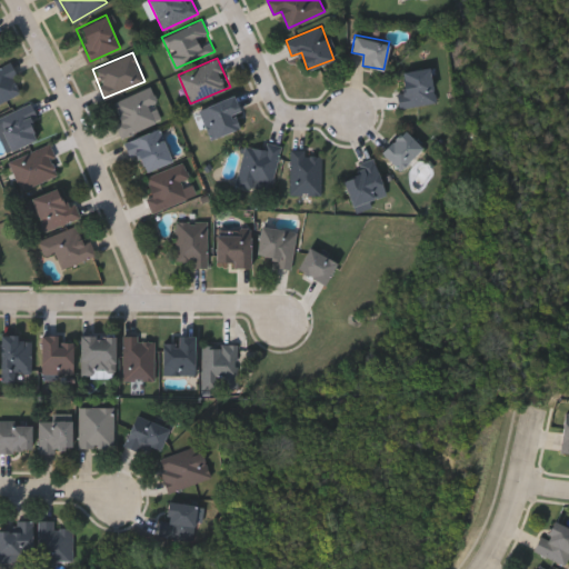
[(0,66),(10,61),(23,90),(0,101),(0,66)]
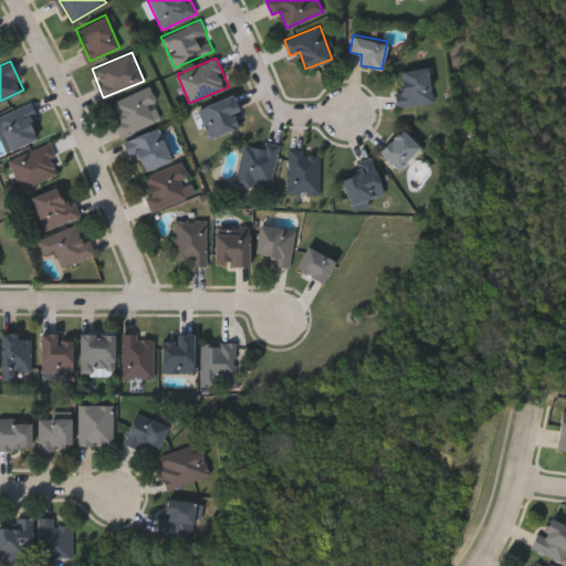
[(432,102),(400,105),(396,70),(428,66),(432,102)]
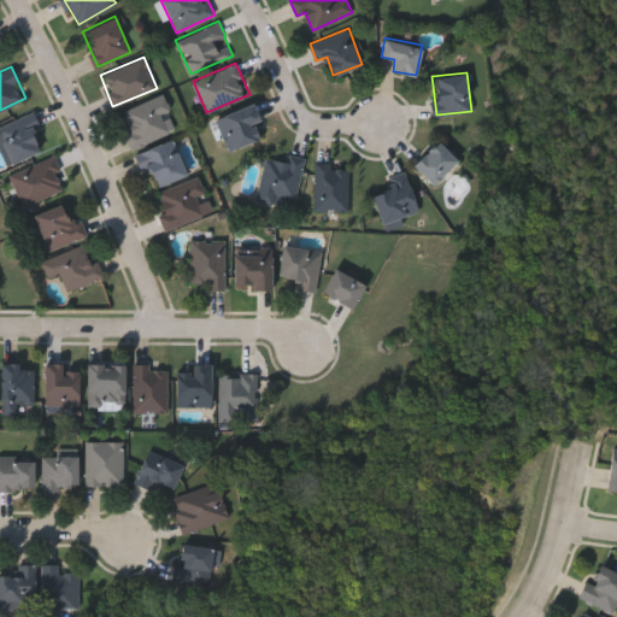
[(169,133),(133,146),(119,111),(163,94),(169,110),(160,113),(169,133)]
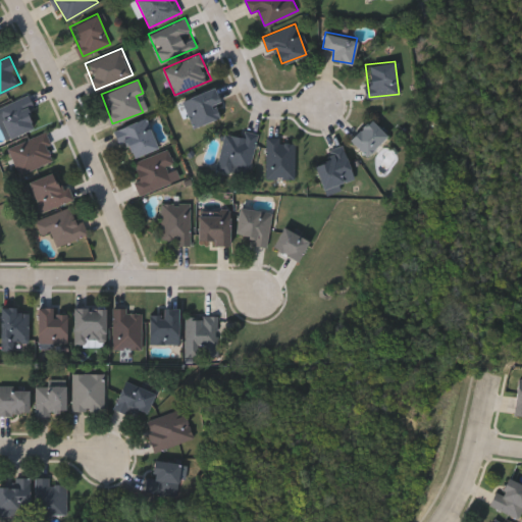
[(214,105),(219,115),(195,127),(181,101),(213,86),(221,101),(214,105)]
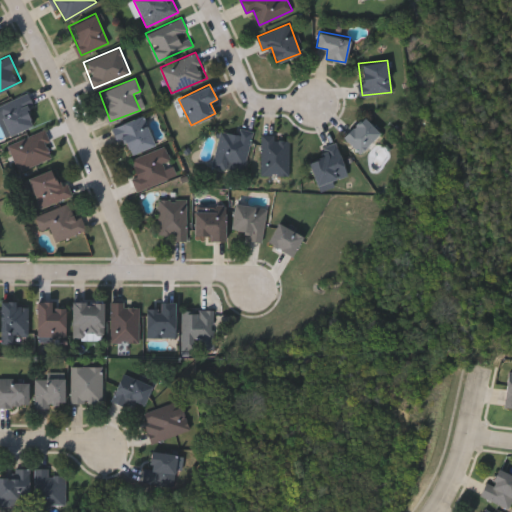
[(33,125),(9,135),(0,114),(0,103),(28,92),(33,105),(26,108),(33,125)]
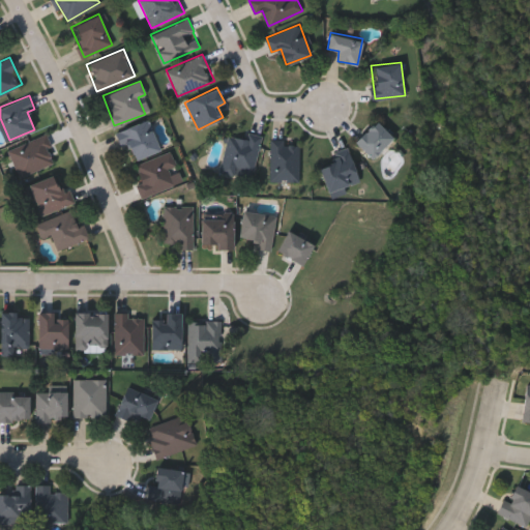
[(120,130),(147,119),(159,149),(133,160),(120,130)]
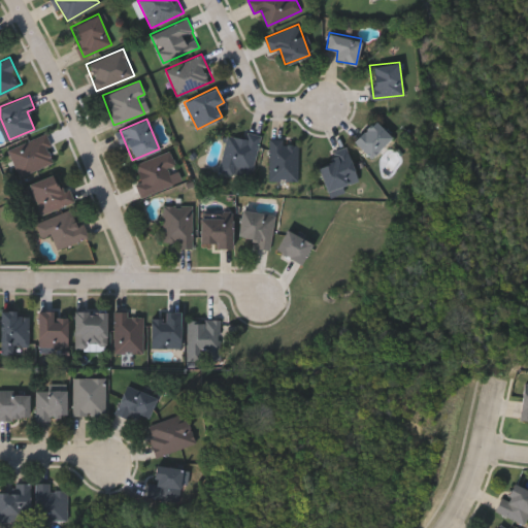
[(354,140),(375,121),(392,138),(370,158),(354,140)]
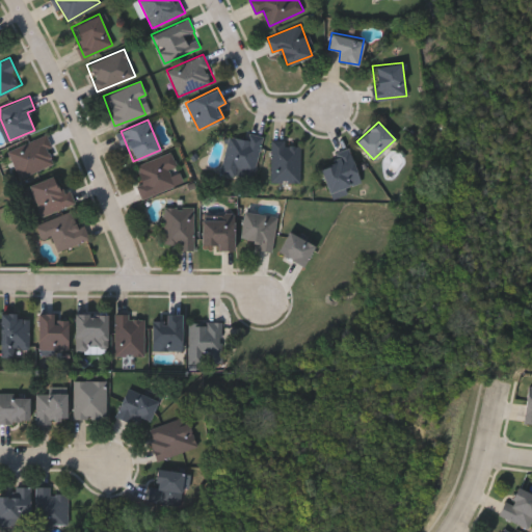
[(8,148),(47,134),(57,163),(18,177),(8,148)]
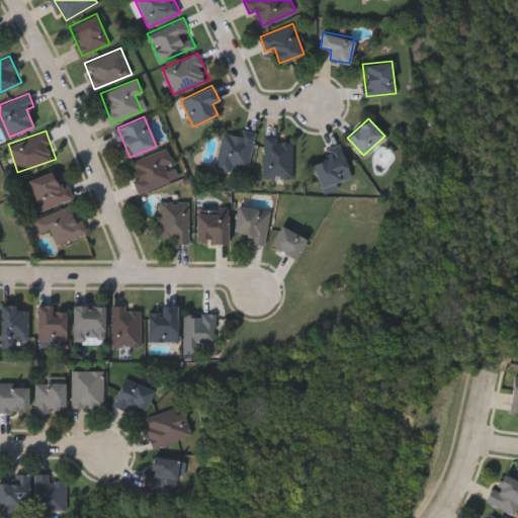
[(223,131),(242,136),(243,131),(255,134),(246,174),(214,166),(223,131)]
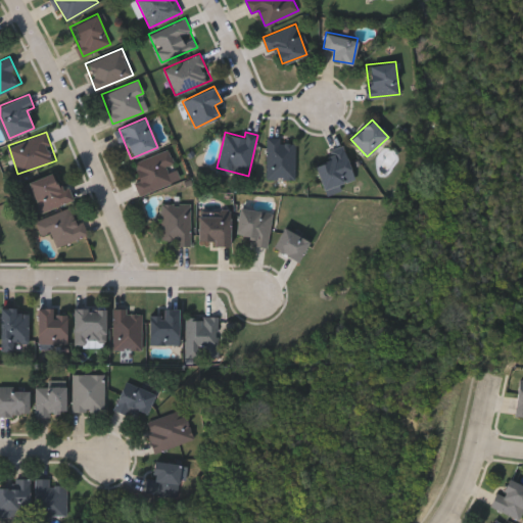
[(267,179),(267,139),(295,139),(295,179),(267,179)]
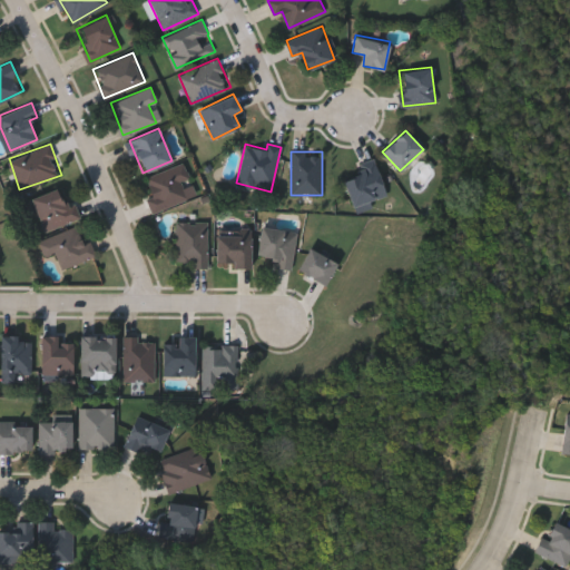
[(373,157),(386,196),(353,207),(343,179),(360,174),(356,163),(373,157)]
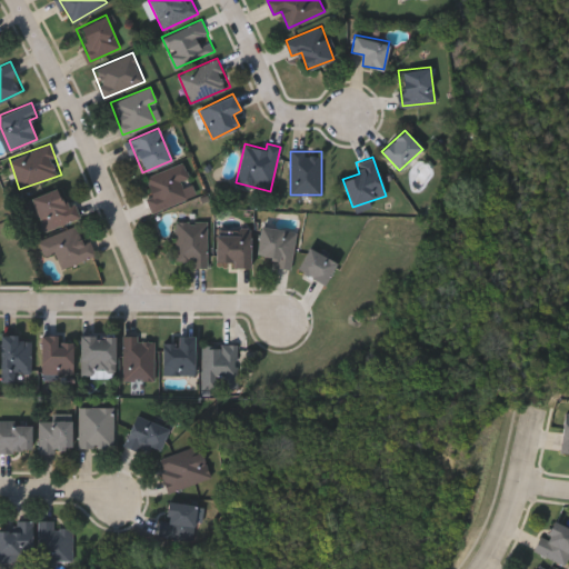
[(146,175),(183,163),(188,177),(180,179),(187,200),(151,211),(147,198),(152,196),(146,175)]
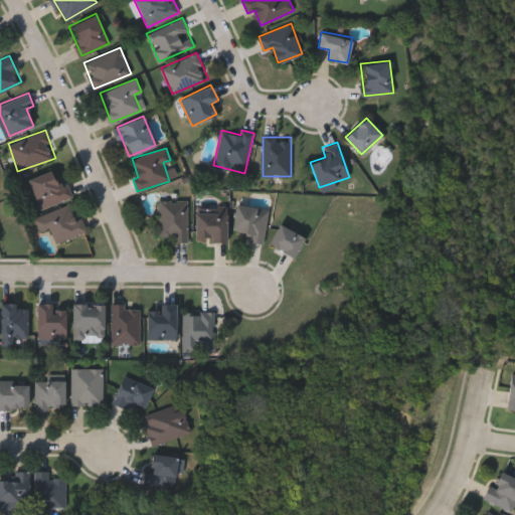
[(58,184),(66,180),(73,195),(41,209),(28,179),(51,168),(58,184)]
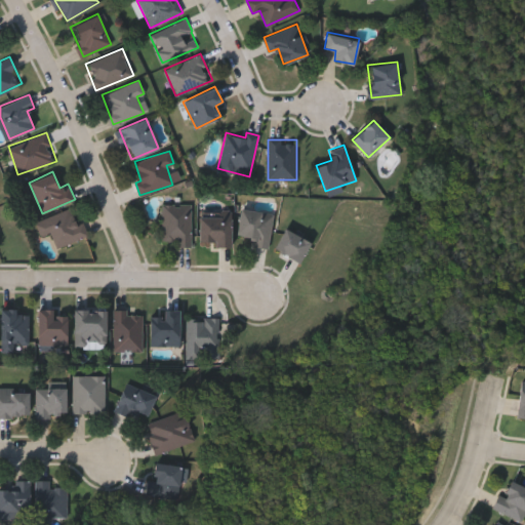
[(163,203),(192,203),(192,245),(173,245),(173,239),(163,239),(163,203)]
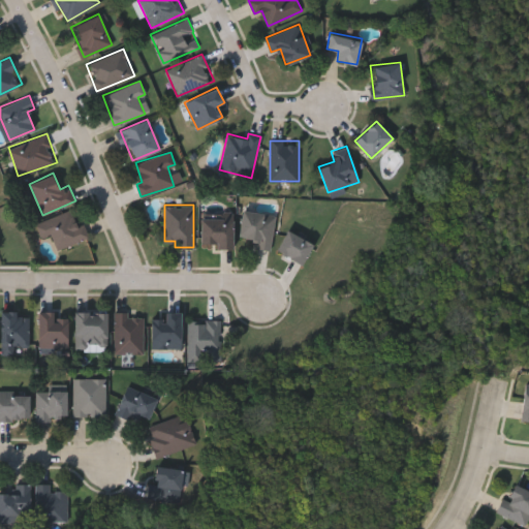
[(84,222),(89,238),(57,248),(52,232),(41,237),(36,222),(71,210),(76,225),(84,222)]
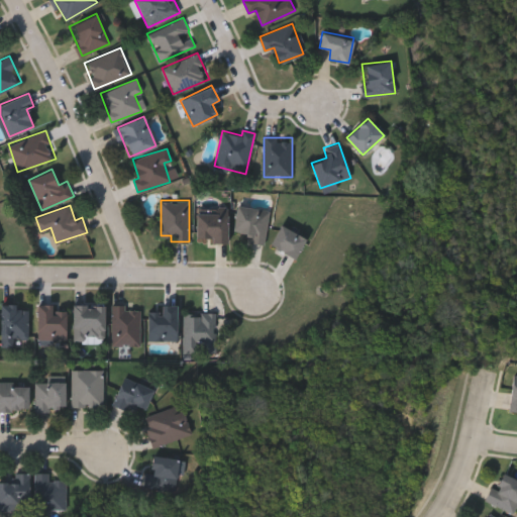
[(234,231),(237,205),(269,209),(264,243),(249,241),(250,233),(234,231)]
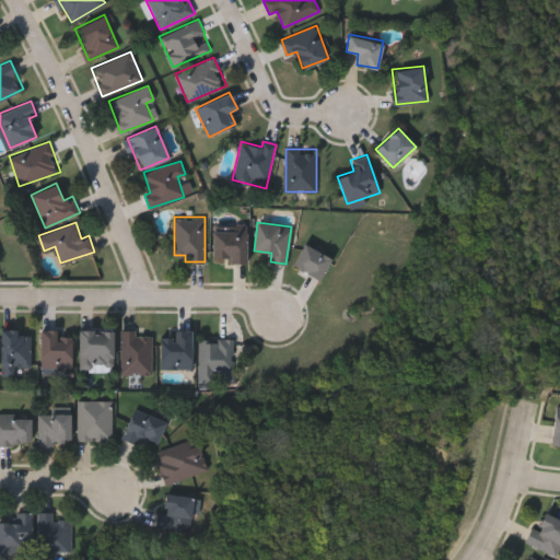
[(246,259),(213,259),(213,230),(246,230),(246,259)]
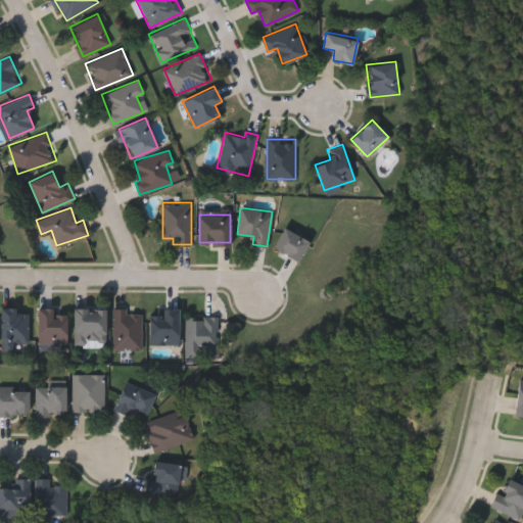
[(297,262),(273,247),(284,227),(310,240),(297,262)]
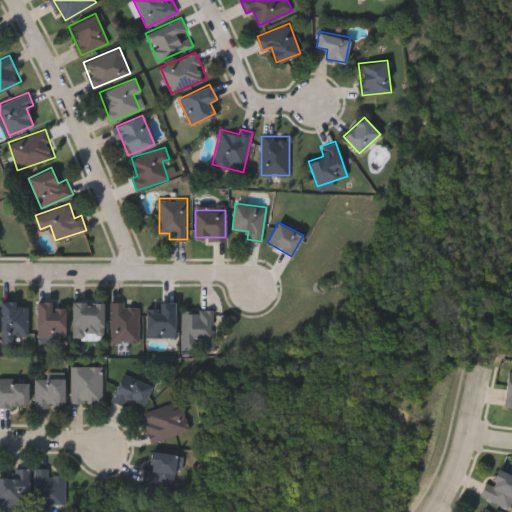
[(36,336),(36,299),(53,299),(53,305),(65,305),(65,336),(36,336)]
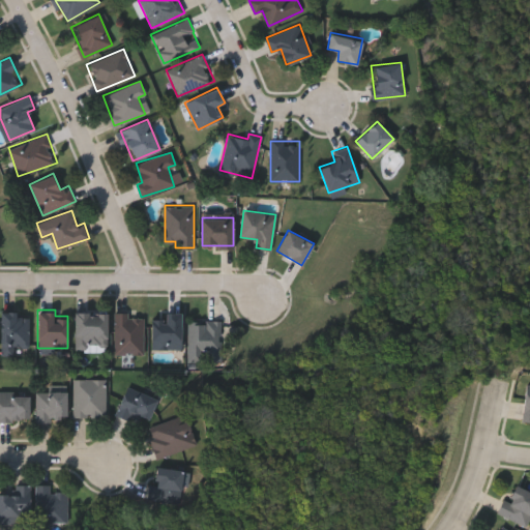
[(1,312),(29,312),(29,346),(15,346),(15,355),(1,355),(1,312)]
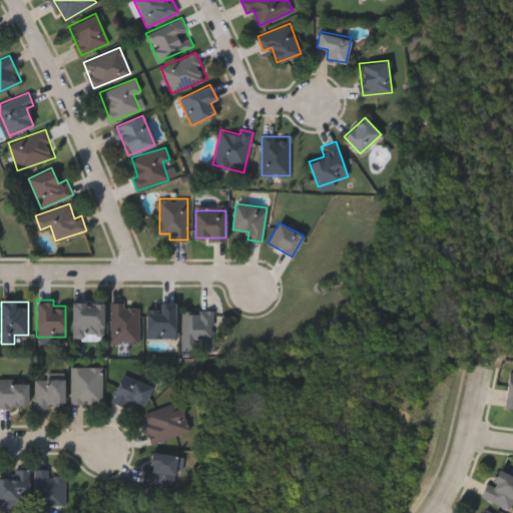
[(72,339),(72,302),(104,302),(104,339),(72,339)]
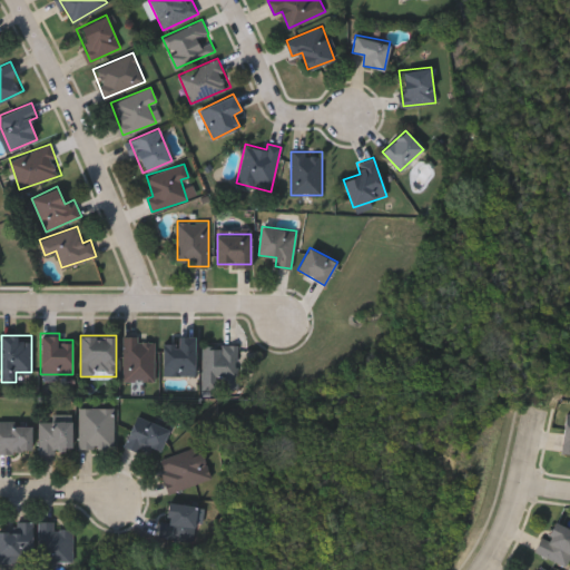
[(194,335),(194,374),(163,374),(163,343),(177,343),(177,335),(194,335)]
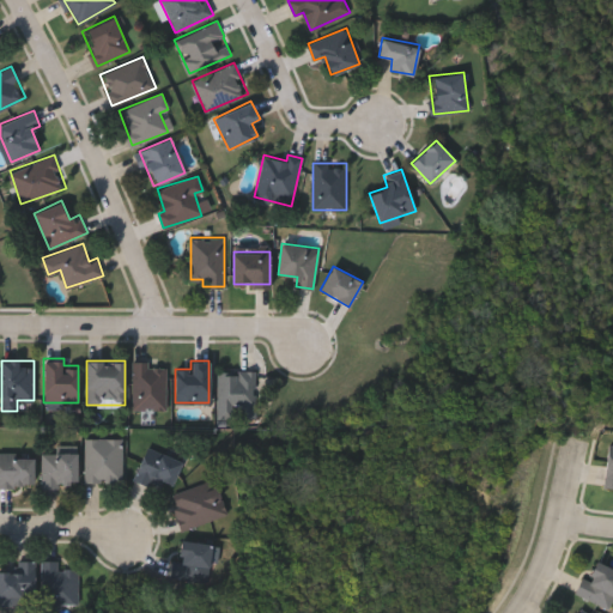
[(133,362),(167,362),(167,410),(133,410),(133,362)]
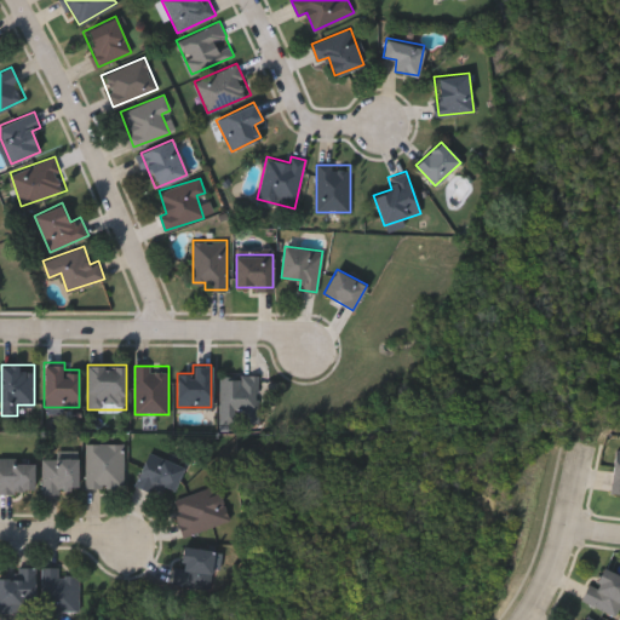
[(258,423),(219,423),(220,374),(258,374),(258,423)]
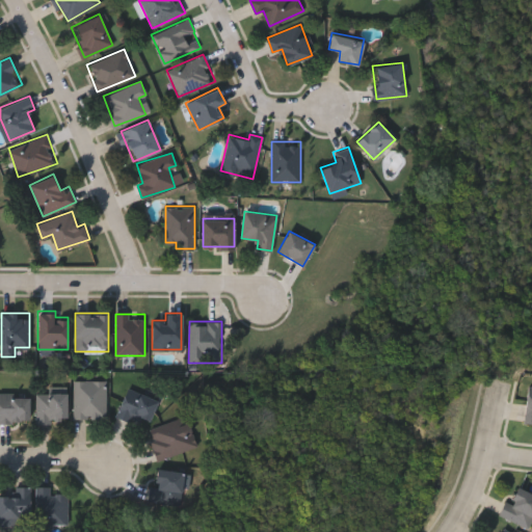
[(74,418),(74,380),(106,380),(106,418),(74,418)]
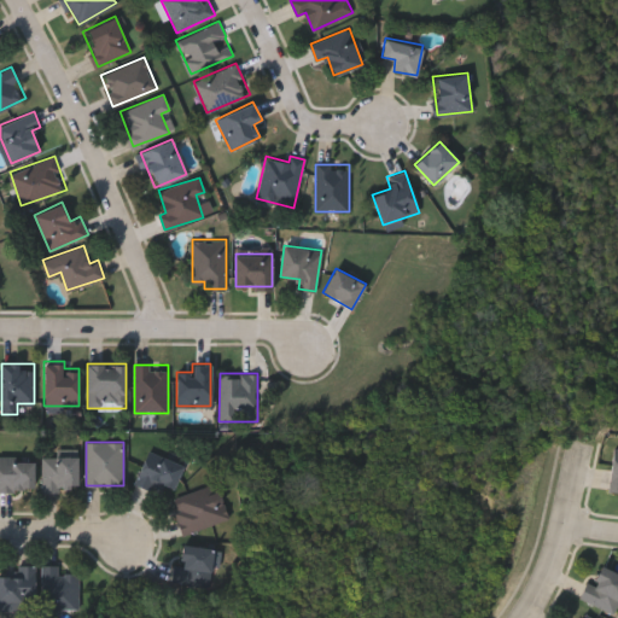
[(179,455),(179,490),(143,490),(143,455),(179,455)]
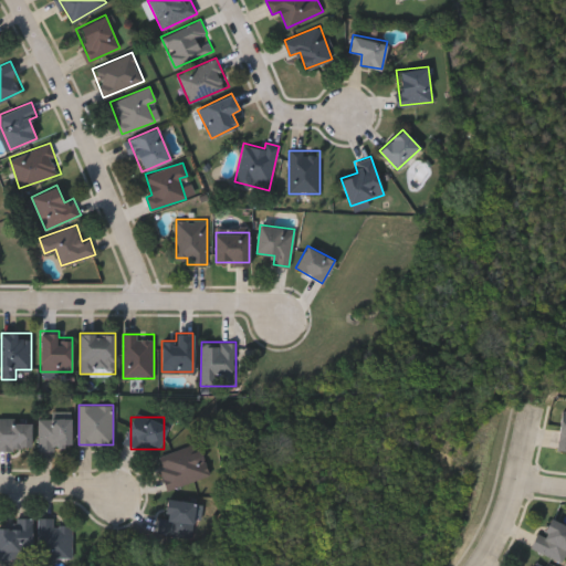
[(39,419),(71,419),(71,450),(39,450),(39,419)]
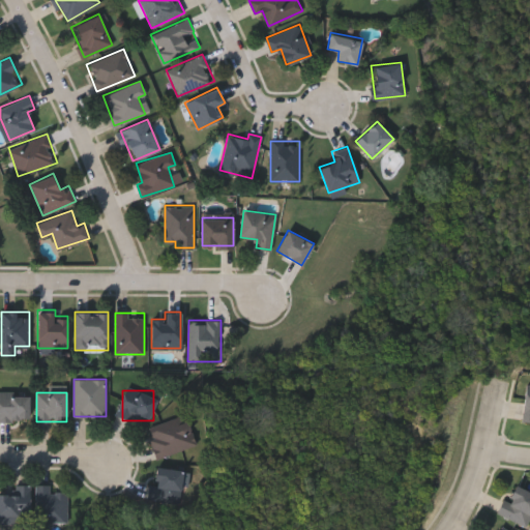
[(29,420),(0,420),(0,394),(29,394),(29,420)]
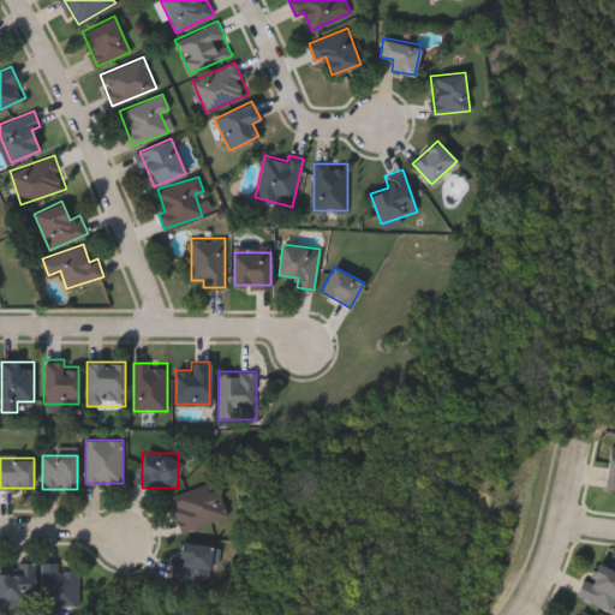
[(171,500),(215,484),(227,517),(183,533),(171,500)]
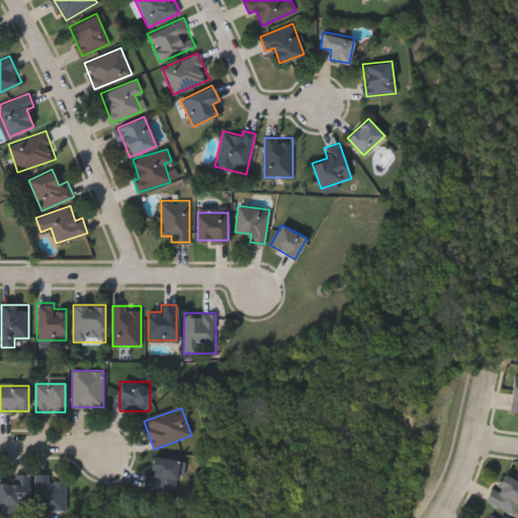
[(175,492),(147,489),(150,456),(179,460),(175,492)]
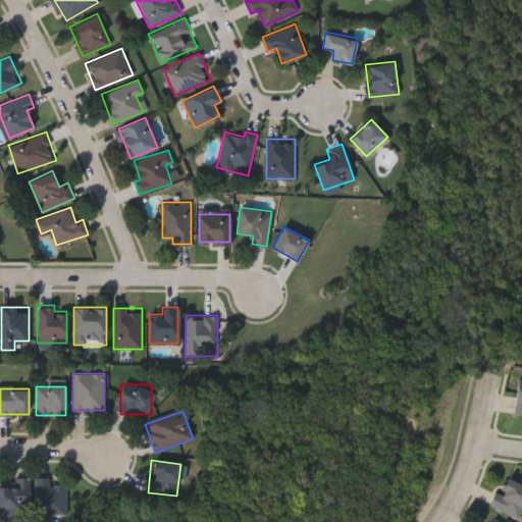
[(0,509),(0,485),(16,485),(16,477),(30,477),(30,509),(0,509)]
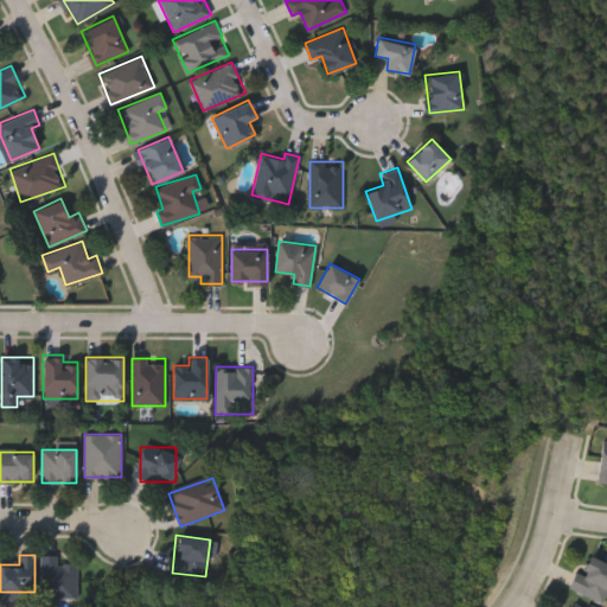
[(40,555),(59,555),(59,562),(77,562),(77,601),(40,601),(40,555)]
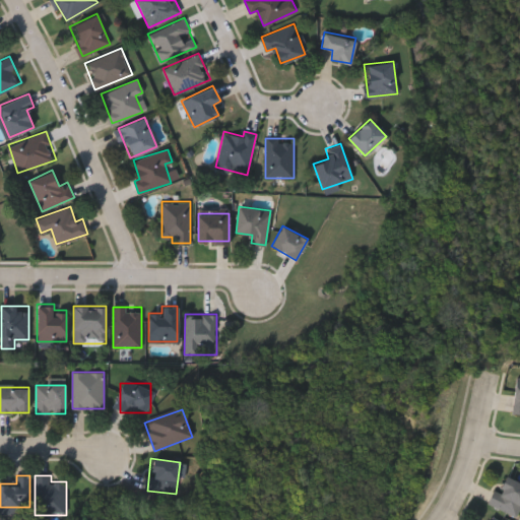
[(519,483),(519,512),(517,518),(490,504),(504,475),(519,483)]
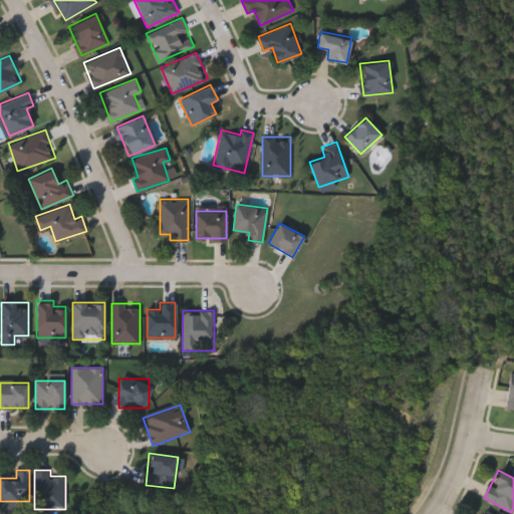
All buildings are outlined.
